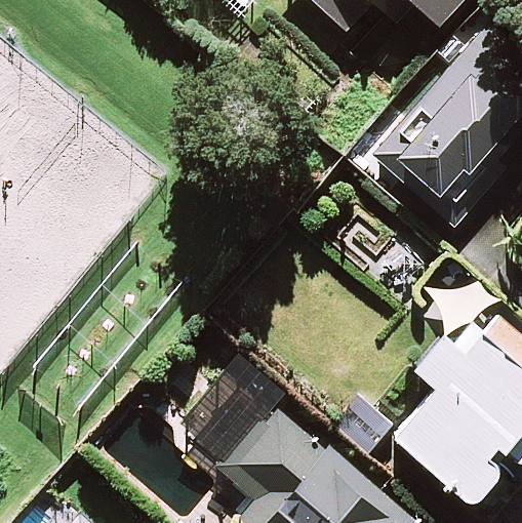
[(312,0),(343,29),(369,0),(394,23),(412,2),(436,24),(457,0),(312,0)]
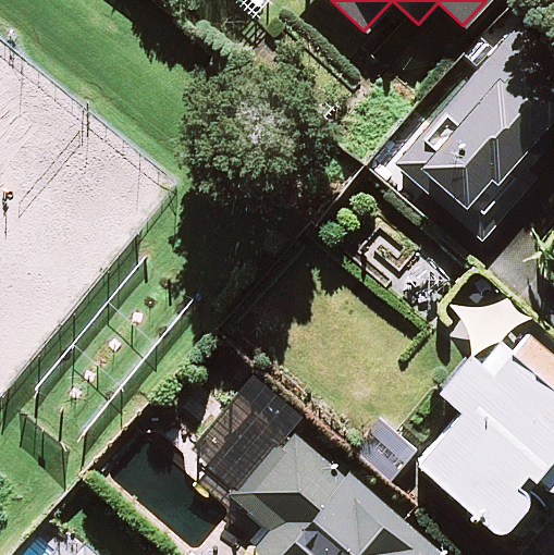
[(553,114),(553,66),(511,31),(395,167),(481,239),(534,176),(516,160),(553,114)]
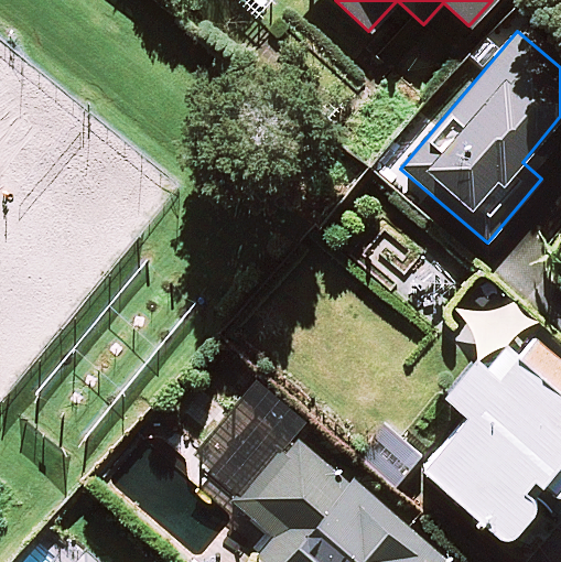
[(560,358),(533,336),(516,357),(494,338),(444,397),(467,415),(422,467),(506,539),(547,492),(558,500),(560,495),(560,358)]
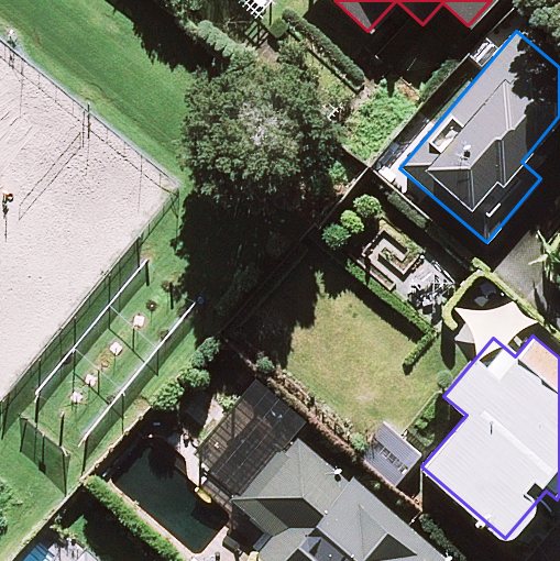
[(344,477),(288,428),(228,497),(273,537),(251,560),(449,560),(348,473),(344,477)]
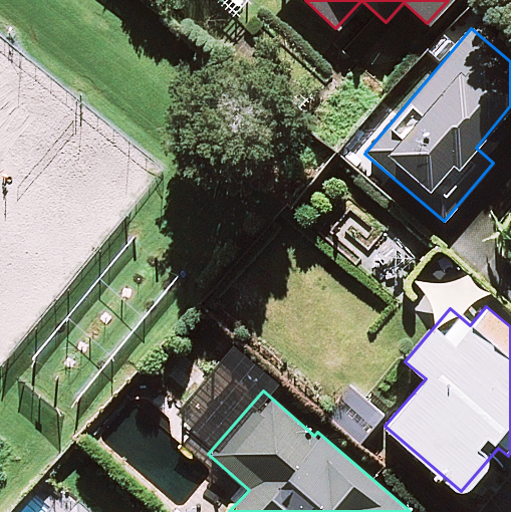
[(204,466),(153,425),(122,461),(175,503),(204,466)]
